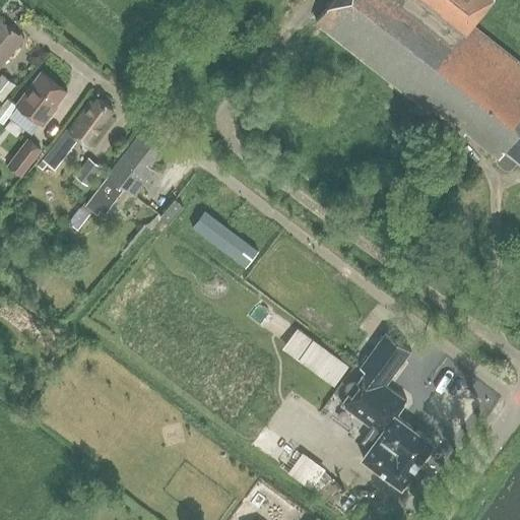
[(519,160),(519,65),(469,25),(489,0),(334,0),(316,23),(431,114),(434,110),(466,136),(469,132),(502,158),(498,163),(508,171),(517,159),(519,160)]
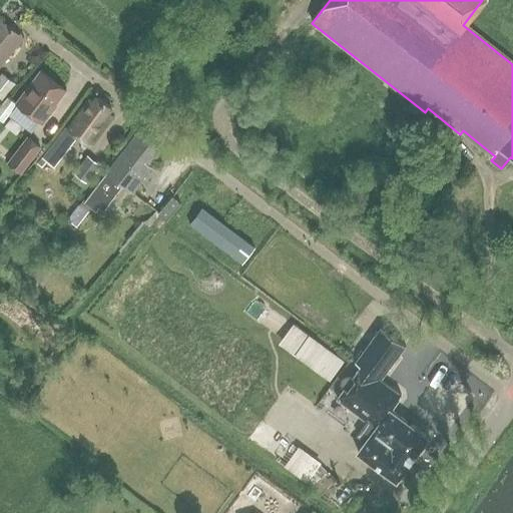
[(0,65),(23,38),(0,19),(0,65)]
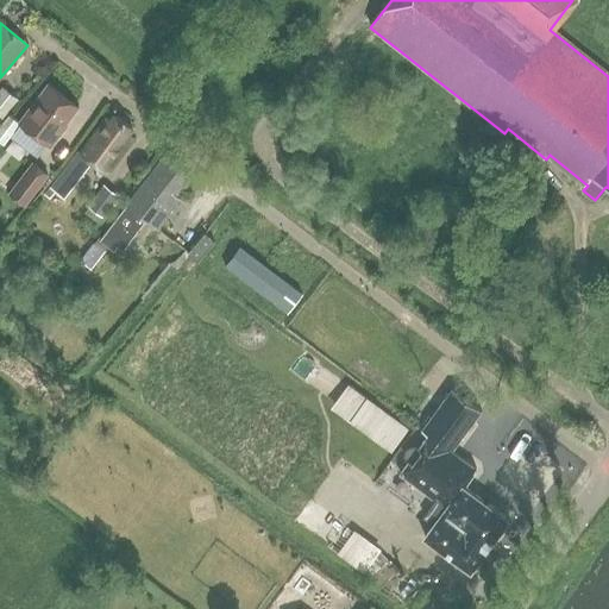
[(19,124),(10,138),(37,158),(48,145),(50,146),(62,131),(61,130),(77,107),(46,85),(18,123),(19,124)]
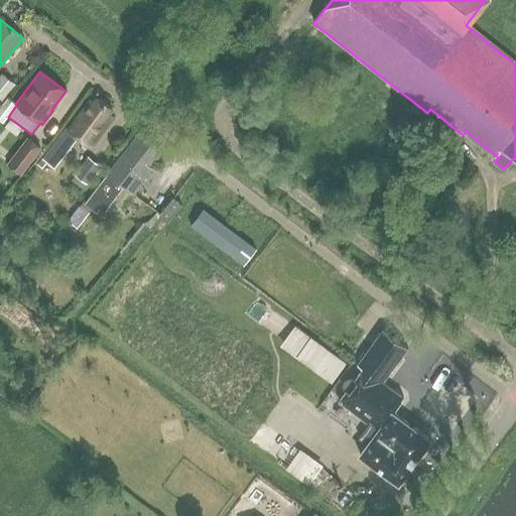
[(2,75),(0,77),(0,104),(0,105),(16,85),(2,75)]
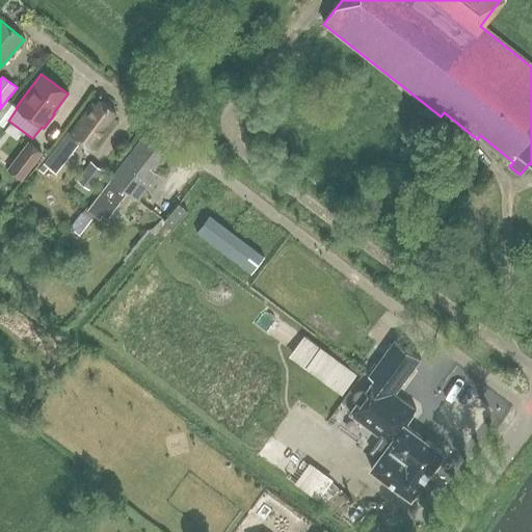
[(91,104),(44,164),(55,174),(81,141),(90,149),(113,122),(108,117),(113,111),(99,102),(95,107),(91,104)]
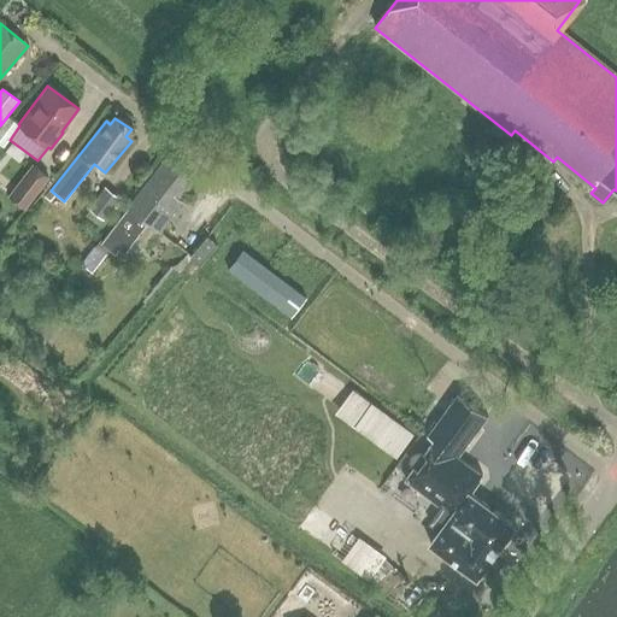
[(176,216),(186,204),(178,199),(189,186),(181,180),(186,172),(165,157),(127,207),(105,238),(103,236),(82,262),(94,271),(115,245),(123,252),(146,222),(156,229),(170,210),(176,216)]
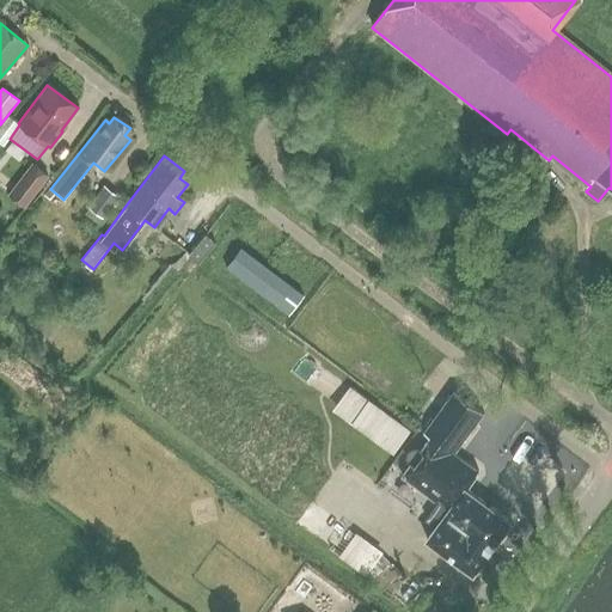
[(18,183),(8,195),(25,207),(34,195),(35,196),(49,176),(48,175),(34,164),(18,183)]
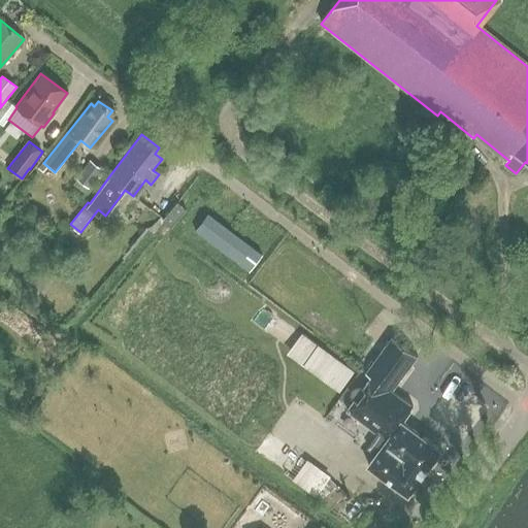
[(92,161),(78,179),(90,188),(103,170),(92,161)]
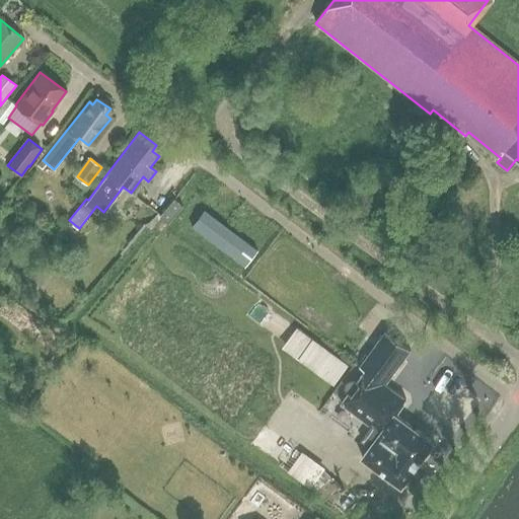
[(167,221),(180,203),(172,197),(158,214),(167,221)]
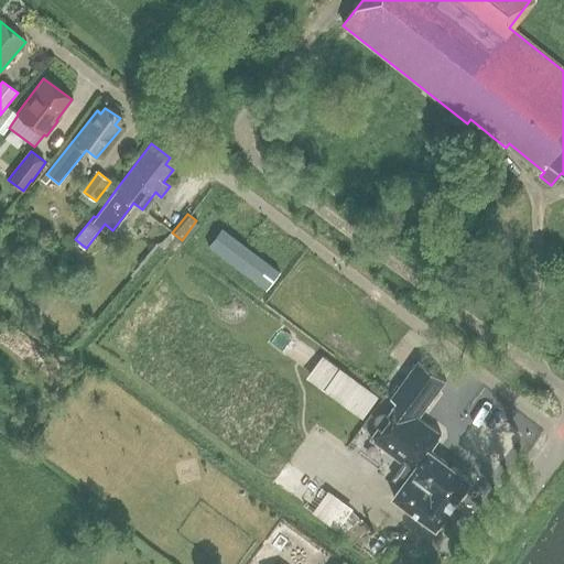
[(223,228),(208,247),(267,291),(281,272),(223,228)]
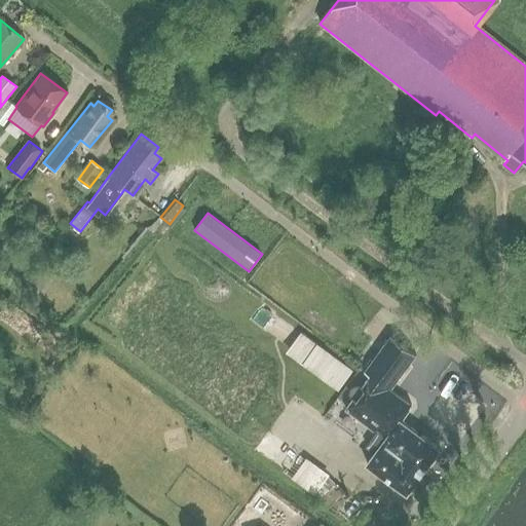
[(30,278),(21,289),(33,299),(41,289),(30,278)]
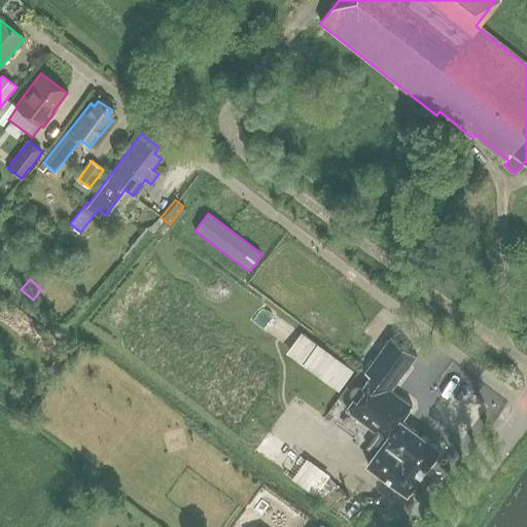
[(302,335),(288,352),(339,390),(352,372),(302,335)]
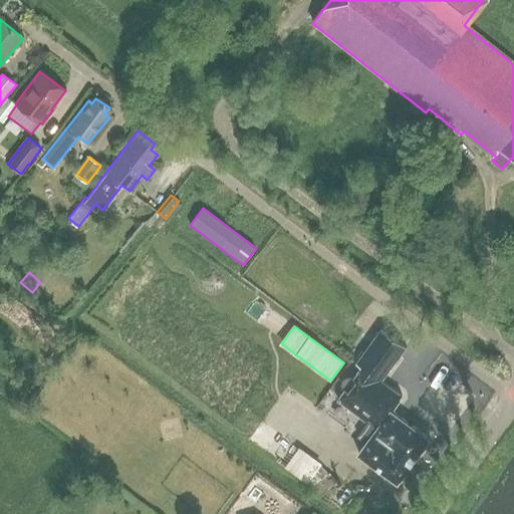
[(363,367),(338,401),(366,422),(361,429),(367,433),(364,437),(368,439),(359,452),(396,479),(428,437),(391,409),(402,395),(379,378),(404,346),(380,328),(355,362),(363,367)]
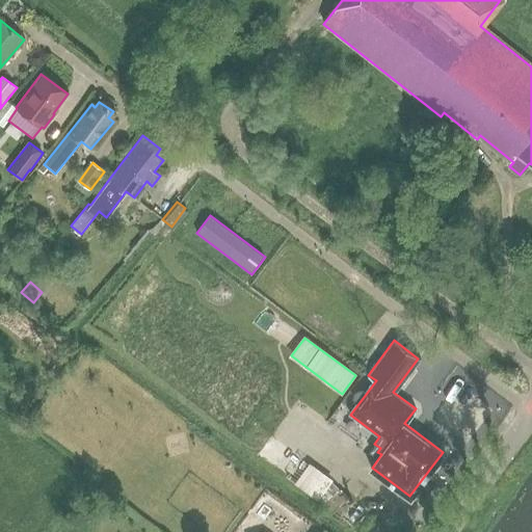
[(328,486),(318,501),(331,510),(343,496),(328,486)]
